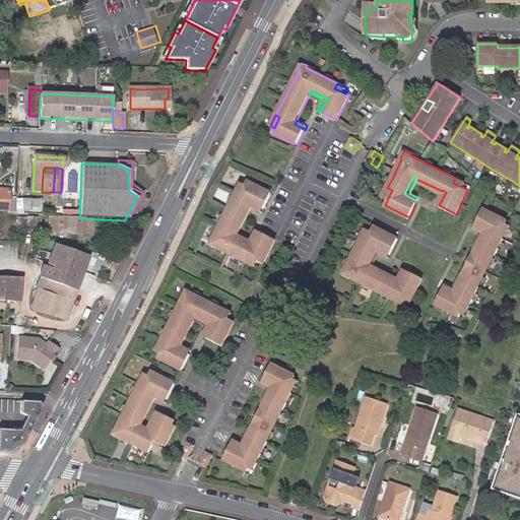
[(455,178),(453,183),(464,188),(466,183),(455,178)]
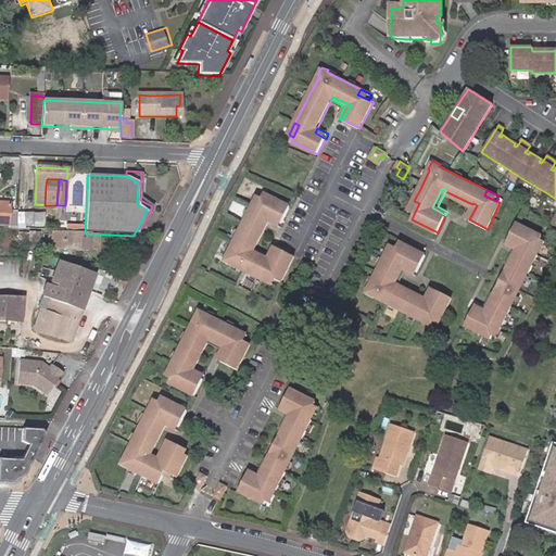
[(238,237),(229,254),(228,254),(224,262),(231,265),(232,263),(235,264),(238,266),(254,275),(255,275),(260,277),(264,279),(266,274),(277,279),(282,282),(295,256),(279,247),(273,261),(255,251),(257,248),(270,222),(273,217),(282,223),(291,205),(266,192),(257,209),(253,206),(251,211),(250,212),(248,216),(240,231),(238,237)]
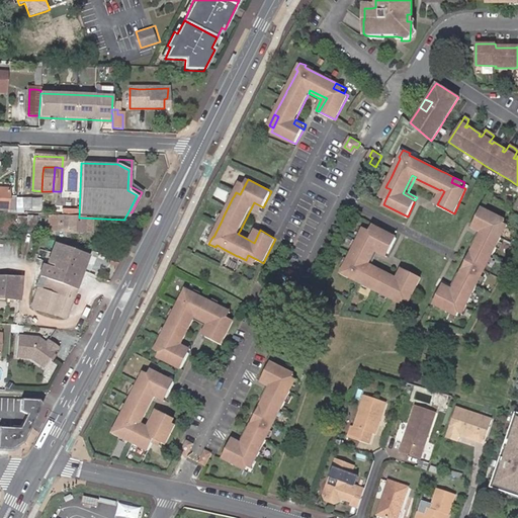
[(242,181),(236,192),(240,194),(245,183),(242,181)]
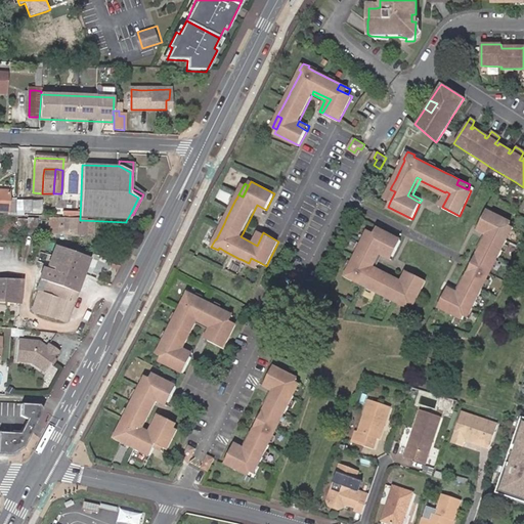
[(395,191),(390,189),(385,199),(390,202),(395,191)]
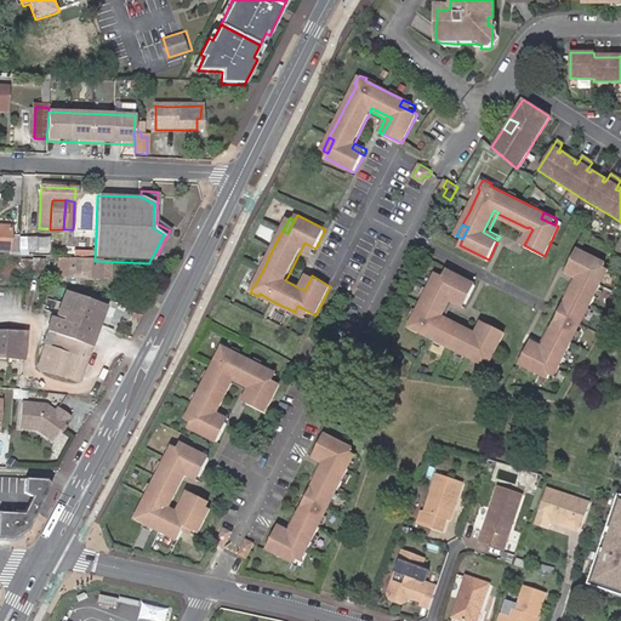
[(529,227),(528,228),(520,244),(524,245),(533,229),(529,227)]
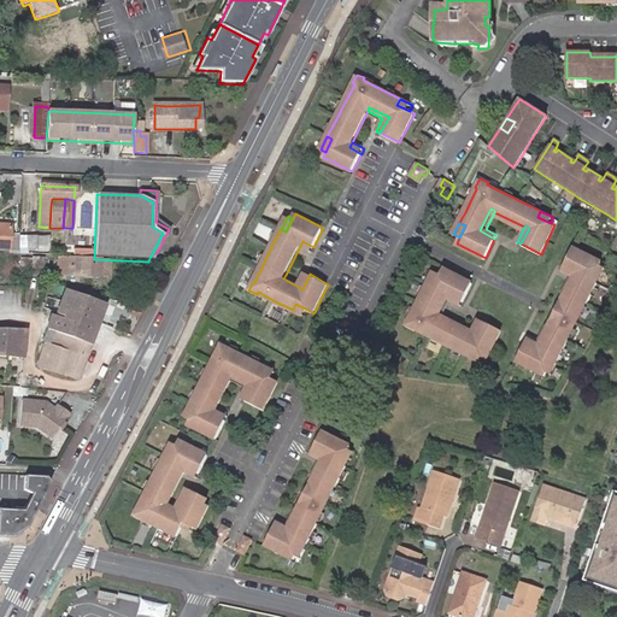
[(47,240),(19,239),(19,240),(19,251),(18,256),(25,256),(25,253),(47,253),(47,240)]
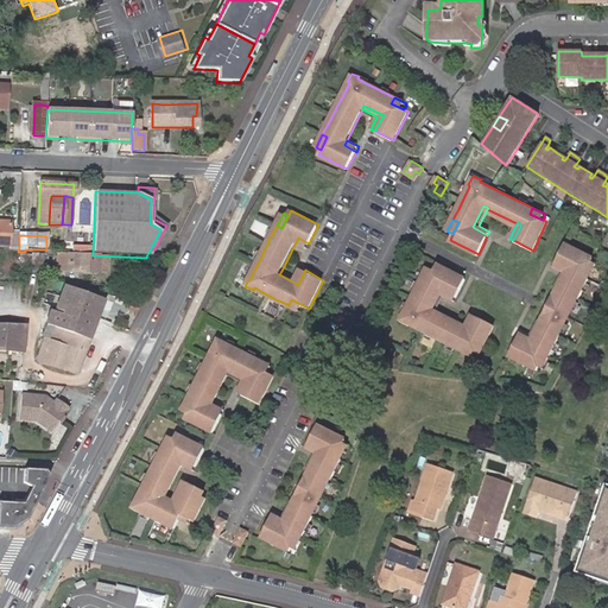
[(306,248),(309,244),(298,238),(296,242),(306,248)]
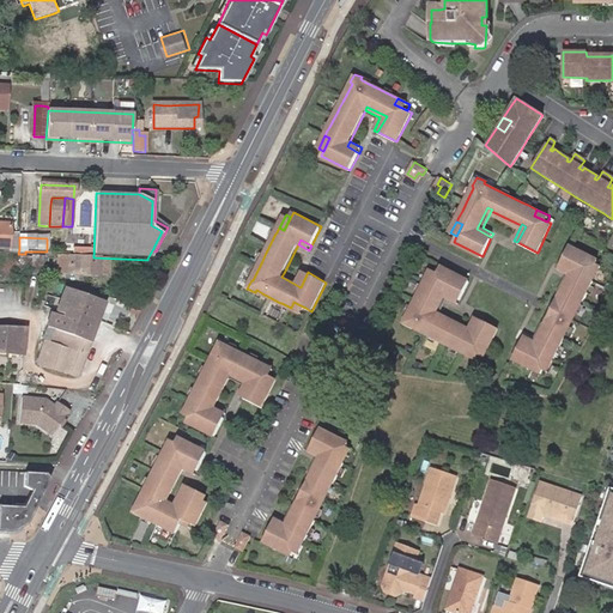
[(596,263),(599,260),(571,246),(562,263),(572,271),(562,292),(560,292),(545,322),(546,322),(535,346),(522,340),(514,358),(541,374),(542,370),(550,356),(556,358),(558,353),(562,346),(565,339),(564,338),(566,333),(569,326),(576,311),(580,304),(581,303),(582,301),(583,301),(588,293),(588,291),(590,286),(594,280),(589,279),(596,263)]
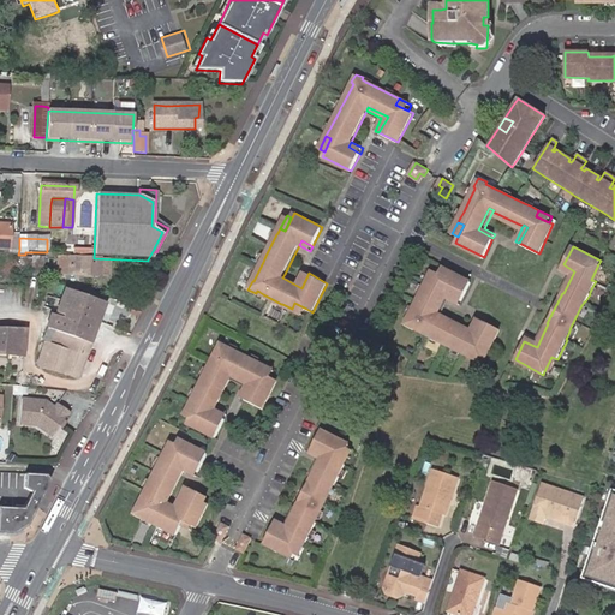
[(100,261),(59,257),(57,275),(99,280),(108,280),(109,262),(100,261)]
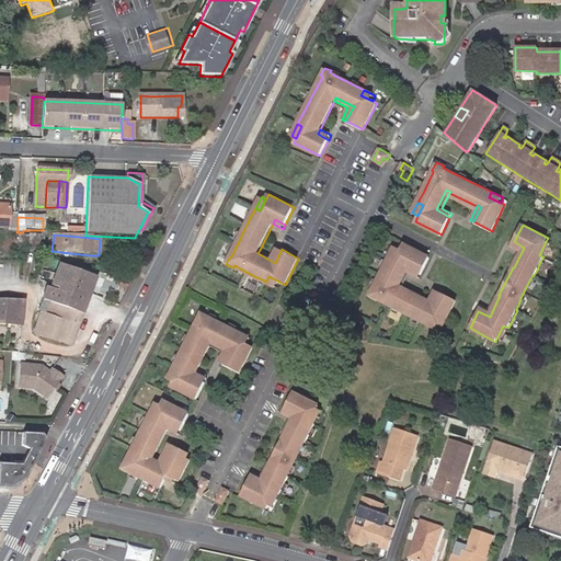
[(524,248),(514,241),(512,245),(518,249),(510,265),(513,267),(514,267),(524,248)]
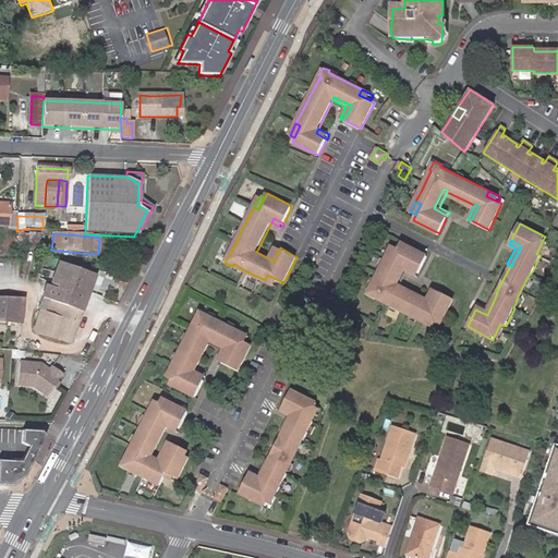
[(547,242),(543,240),(536,254),(541,255),(547,242)]
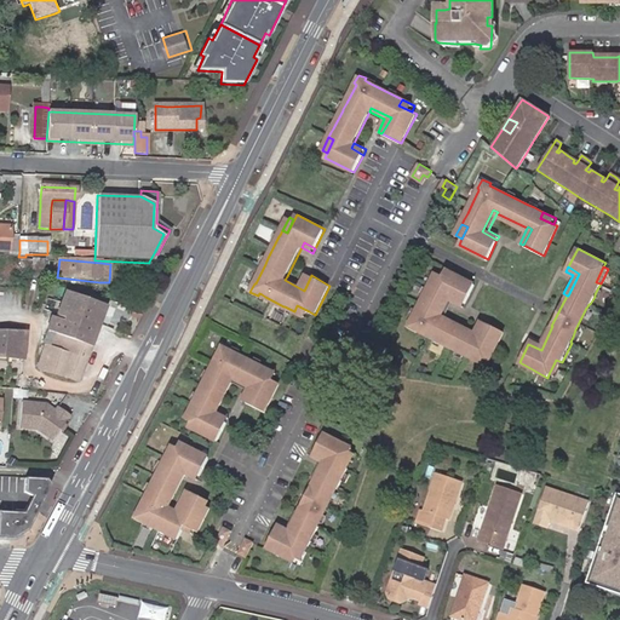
[(414,332),(418,329),(434,338),(441,342),(455,349),(461,352),(470,357),(472,351),(486,359),(491,361),(505,331),(486,321),(477,337),(472,334),(474,332),(445,317),(442,320),(440,317),(451,296),(466,303),(476,283),(447,270),(443,275),(438,286),(431,282),(428,290),(425,296),(417,311),(414,317),(413,320),(412,319),(406,328),(414,332)]
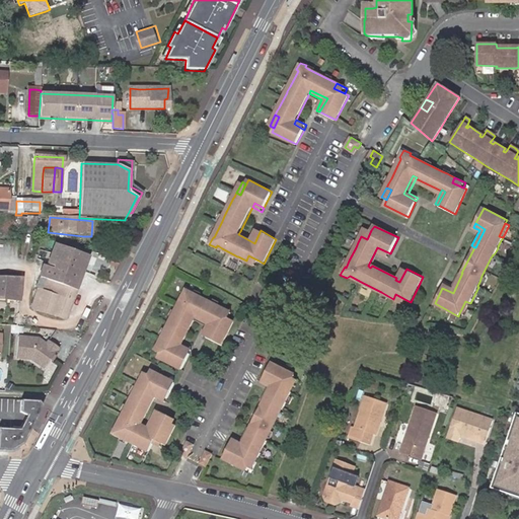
[(361,236),(367,239),(371,230),(366,228),(361,236)]
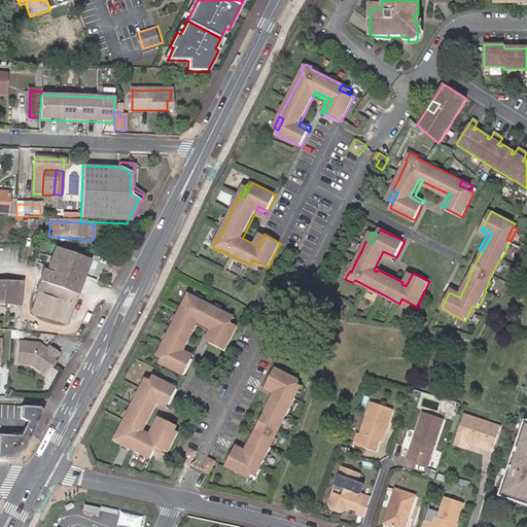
[(258,247),(265,234),(261,233),(256,242),(244,235),(242,238),(258,247)]
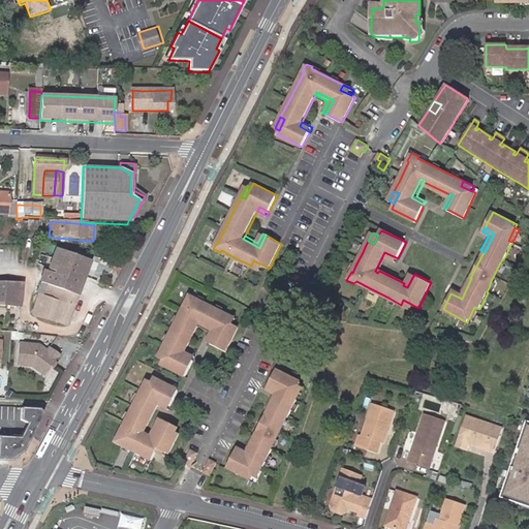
[(89,259),(54,248),(47,269),(54,271),(53,273),(43,270),(35,293),(37,293),(31,314),(66,325),(89,259)]
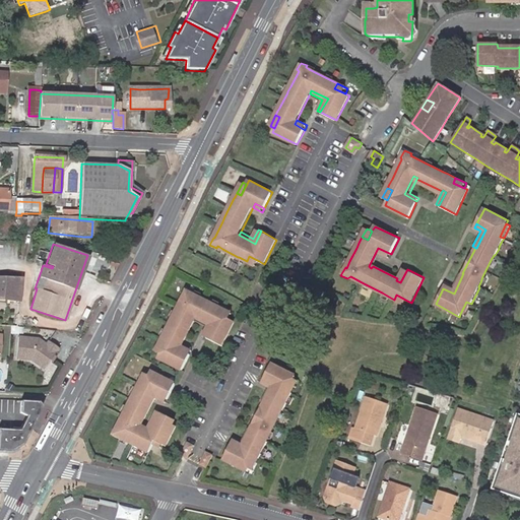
[(389,258),(391,254),(378,248),(369,266),(371,268),(373,266),(379,253),(389,258)]
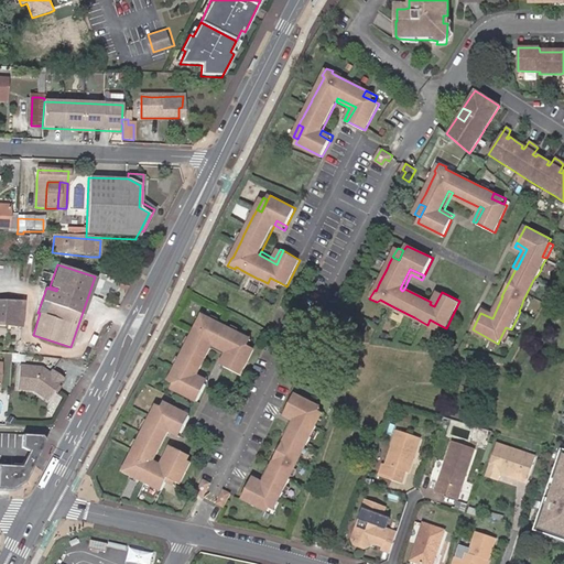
[(270,278),(268,283),(278,289),(281,283),(270,278)]
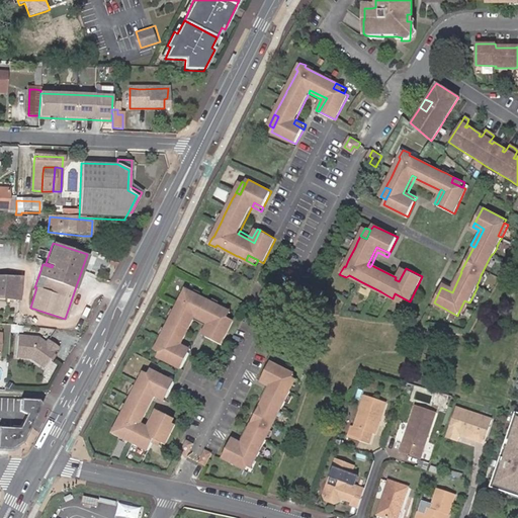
[(395,279),(399,281),(406,268),(402,266),(396,277),(395,279)]
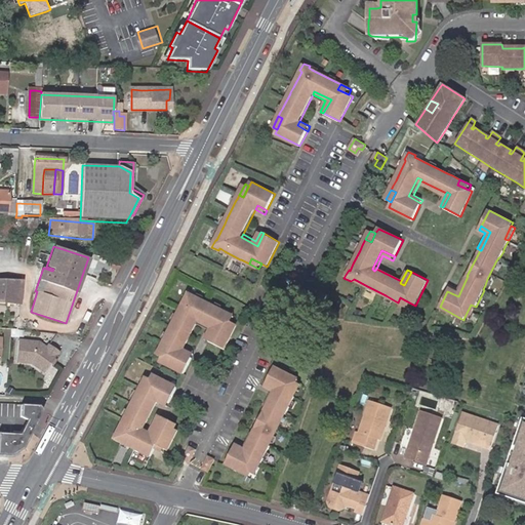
[(449,288),(447,291),(458,296),(468,276),(467,276),(465,275),(456,290),(449,288)]
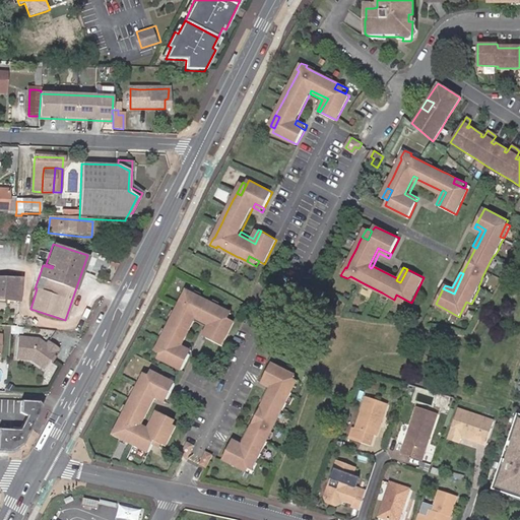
[(0,301),(19,303),(20,279),(0,277),(0,301)]
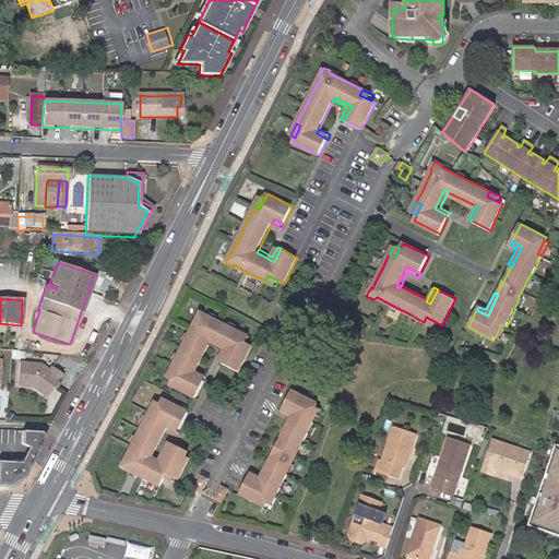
[(342,308),(337,314),(345,319),(349,311),(342,308)]
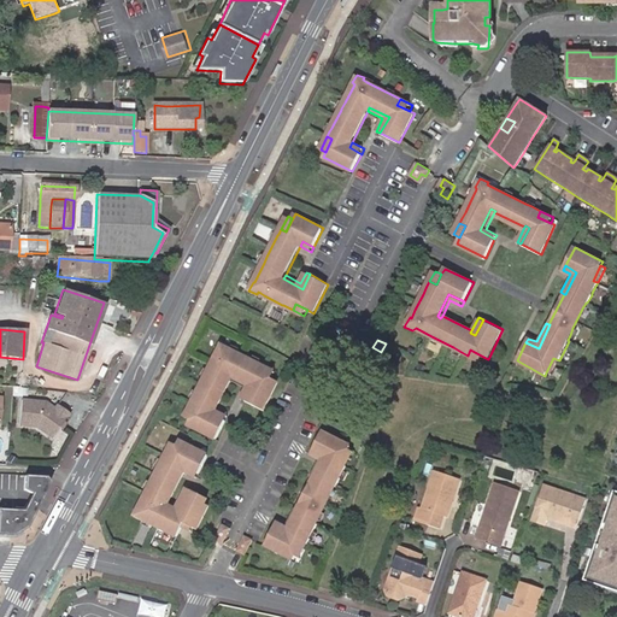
[(340,341),(331,359),(344,366),(352,348),(340,341)]
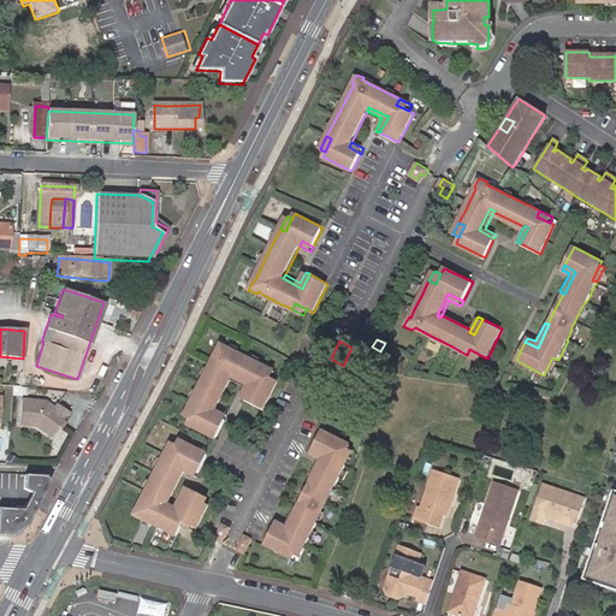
[(188,424),(218,438),(226,420),(214,413),(217,409),(231,379),(234,375),(252,385),(244,398),(264,409),(279,379),(273,377),(261,371),(265,366),(259,362),(253,360),(236,353),(231,350),(229,349),(230,345),(221,342),(217,351),(219,353),(209,369),(206,375),(197,391),(194,397),(190,404),(196,407),(190,419),(188,424)]
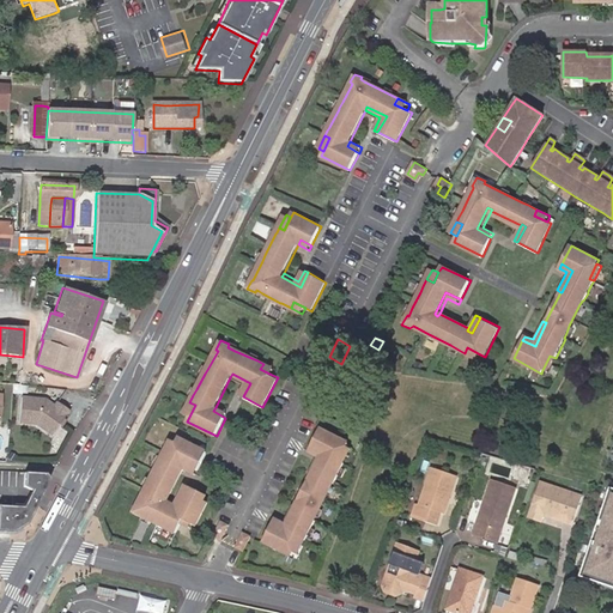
[(467,347),(465,353),(478,358),(480,354),(467,347)]
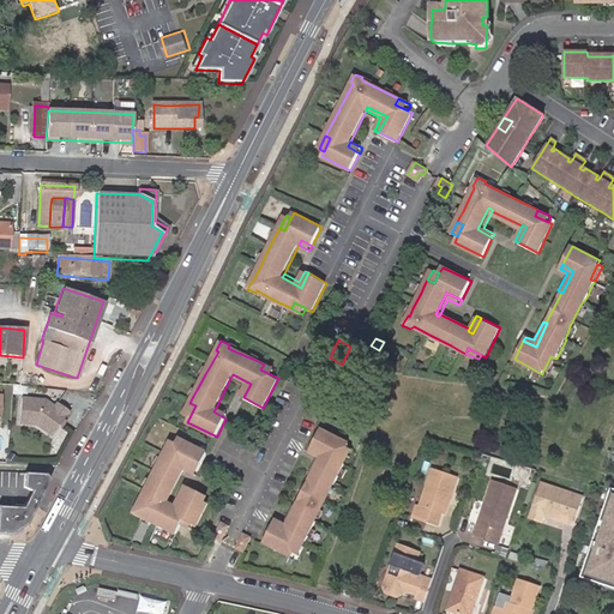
[(551,356),(543,371),(549,374),(557,359),(551,356)]
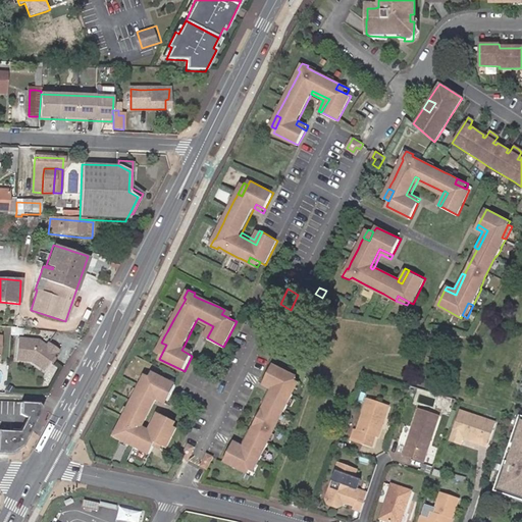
[(233,315),(224,310),(221,314),(231,319),(233,315)]
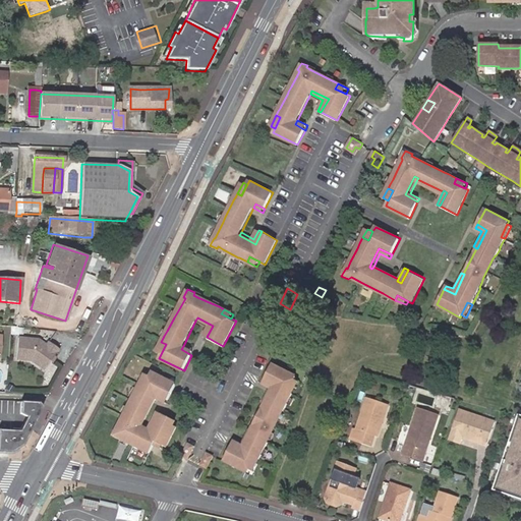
[(279,330),(287,314),(275,309),(269,325),(279,330)]
